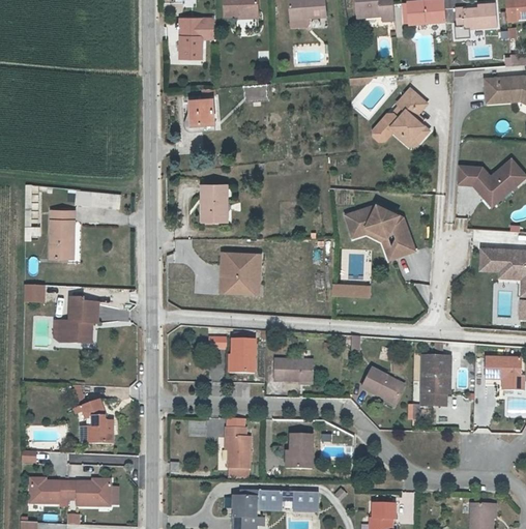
[(225,0),(226,13),(258,12),(257,0),(225,0)]
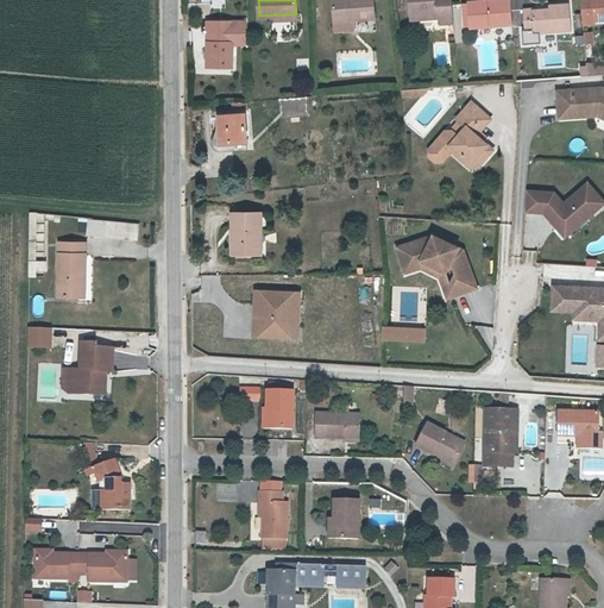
[(332,0),(334,19),(334,30),(353,29),(356,26),(356,19),(375,18),(373,0),(332,0)]
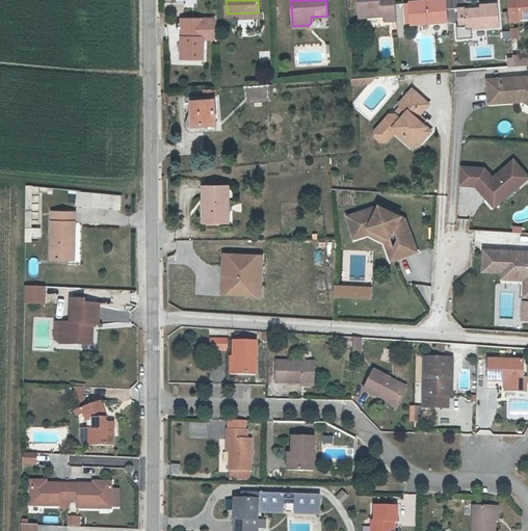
[(394,20),(392,0),(355,0),(357,18),(381,16),(381,20),(394,20)]
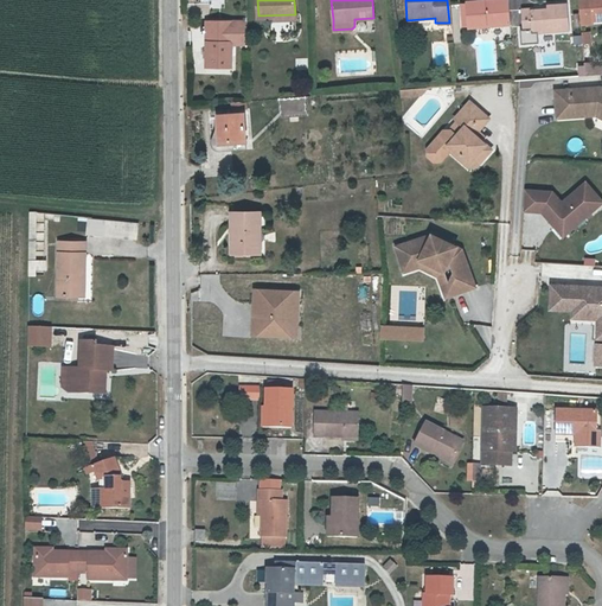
[(485,5),(484,0),(467,1),(467,2),(459,4),(461,25),(468,25),(468,26),(510,24),(507,4),(485,5)]
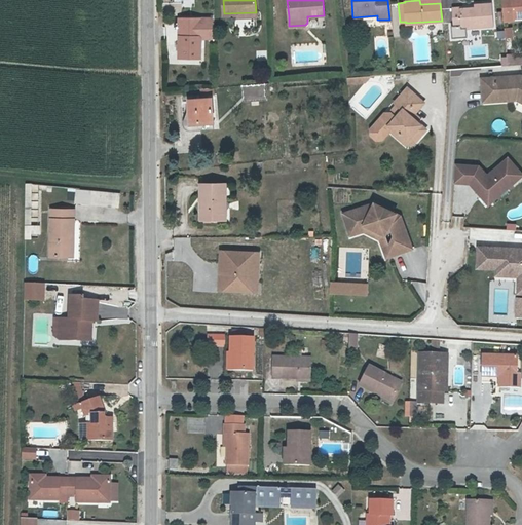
[(500,0),(502,21),(514,20),(514,16),(521,15),(521,0),(500,0)]
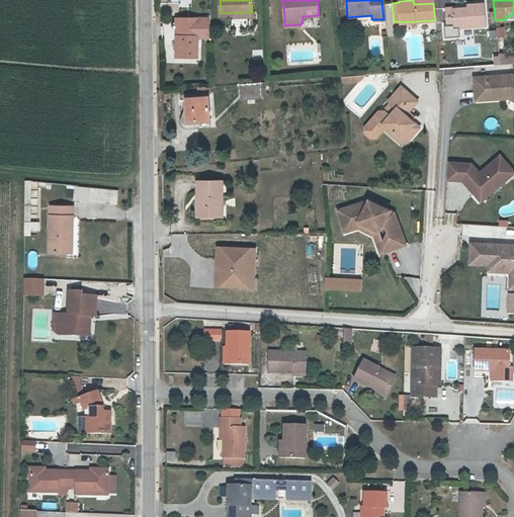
[(445,25),(453,24),(453,28),(485,26),(484,5),(466,6),(465,9),(453,9),(453,7),(444,8),(445,25)]
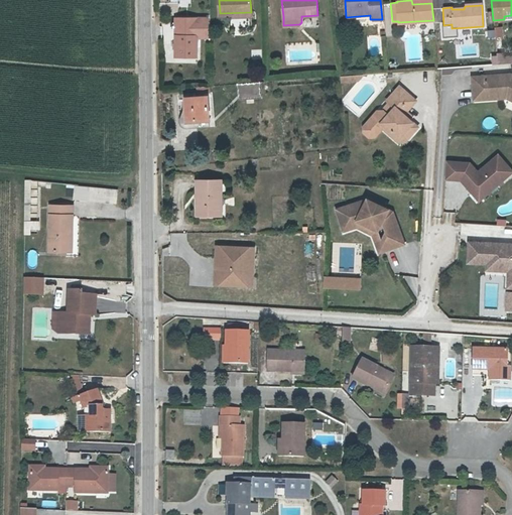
[(175,42),(175,47),(178,47),(178,54),(199,55),(200,26),(188,26),(188,24),(182,24),(182,26),(179,26),(178,42),(175,42)]
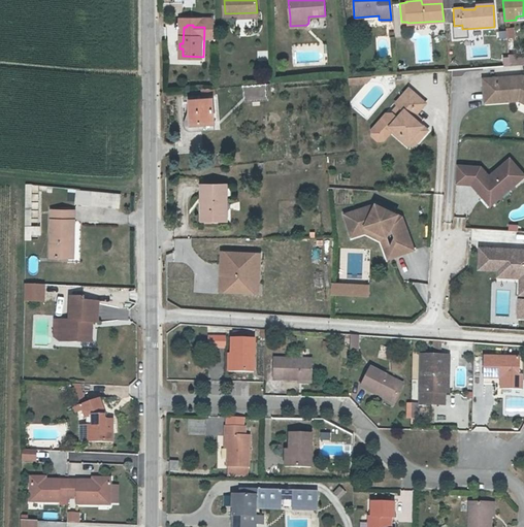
[(496,38),(511,36),(510,27),(495,28),(496,38)]
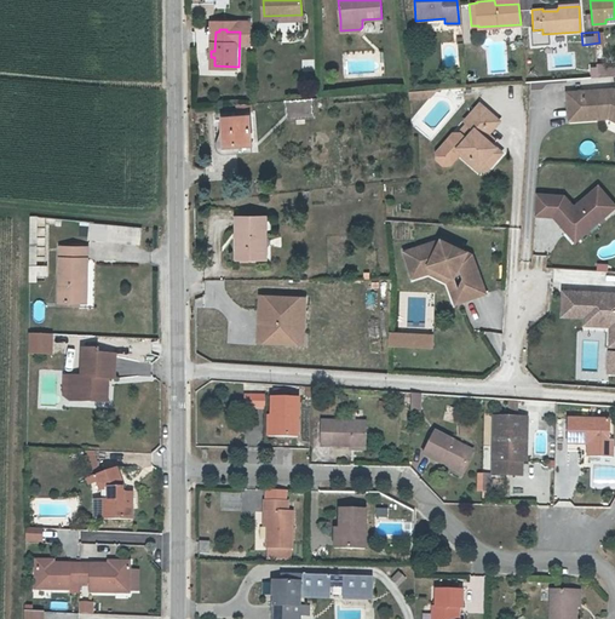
[(593,75),(611,74),(611,62),(592,63),(593,75)]
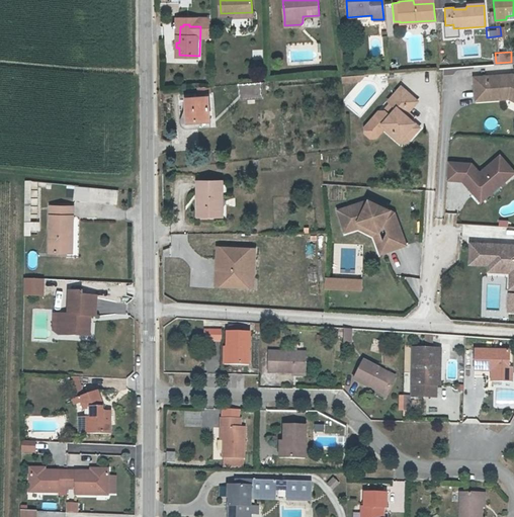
[(513,97),(513,74),(512,74),(473,76),(475,100),(508,98),(513,100),(513,97)]
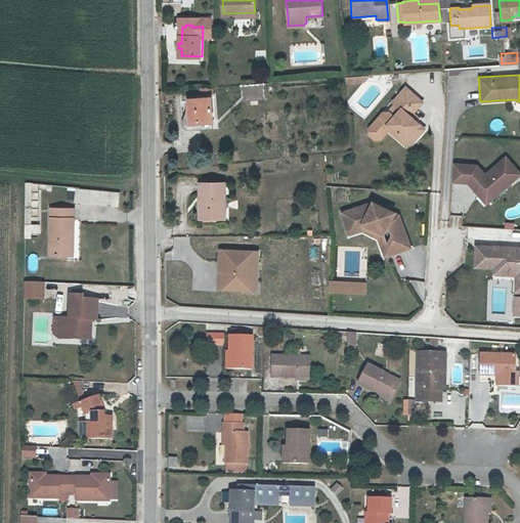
[(265,82),(243,84),(244,99),(265,97),(265,82)]
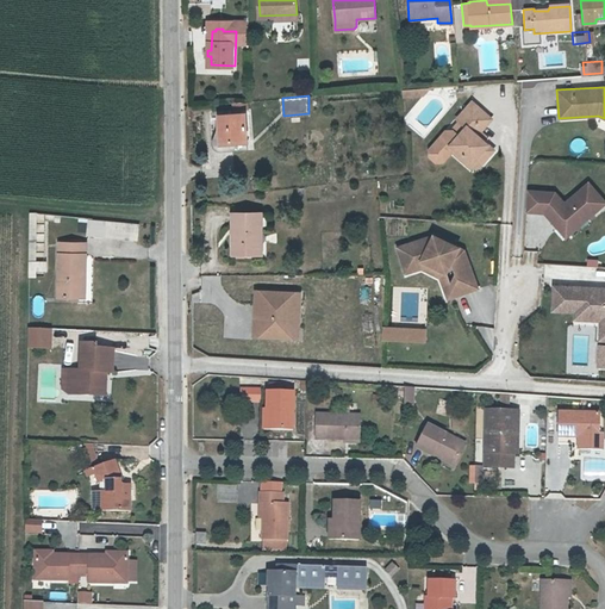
[(493,119),(473,101),(459,119),(465,124),(457,134),(453,131),(448,132),(431,151),(431,157),(437,162),(444,162),(453,151),(460,159),(466,156),(473,161),(481,153),(486,157),(494,148),(479,136),(493,119)]
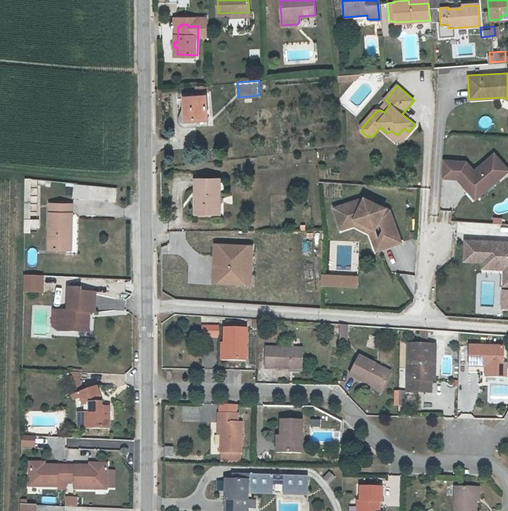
[(185,98),(186,119),(209,118),(208,97),(185,98)]
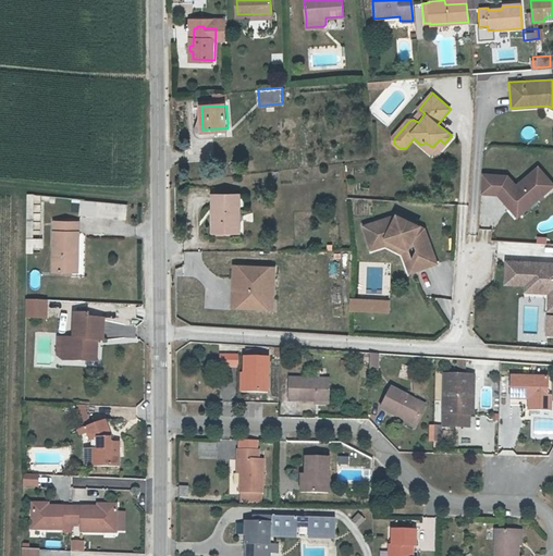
[(520,125),(517,137),(528,139),(530,128),(520,125)]
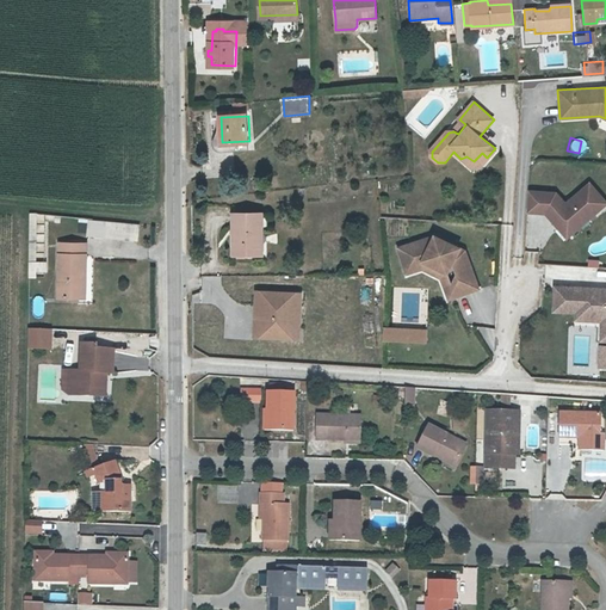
[(480,166),(487,158),(482,153),(474,161),(467,156),(461,159),(471,167),(480,166)]
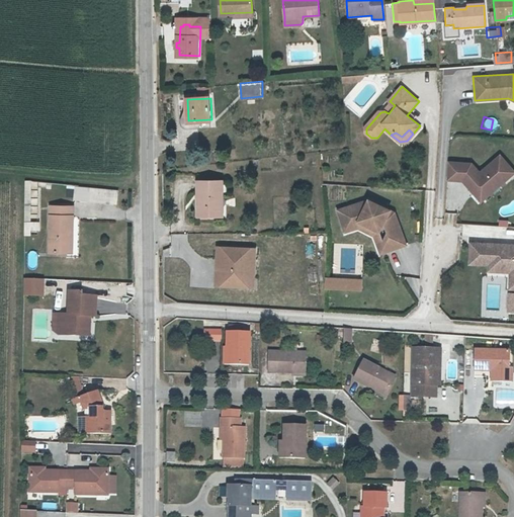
[(475,162),(449,161),(448,179),(463,180),(467,177),(470,181),(467,183),(476,193),(480,189),(485,194),(498,183),(500,185),(513,172),(513,168),(501,154),(481,171),(475,162)]
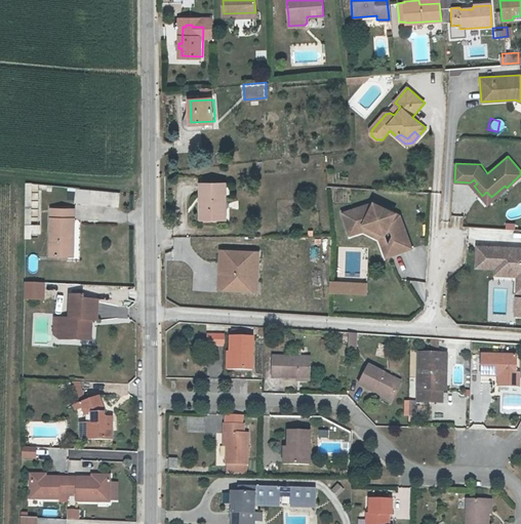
[(201,216),(221,217),(219,198),(225,198),(225,182),(200,182),(201,216)]
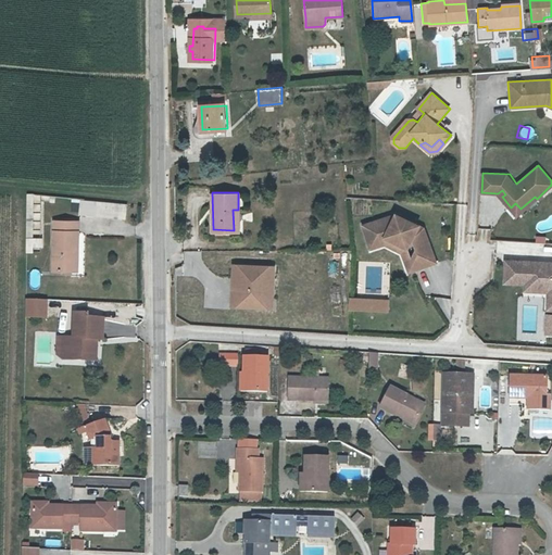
[(25,236),(33,236),(35,194),(26,193),(25,236)]
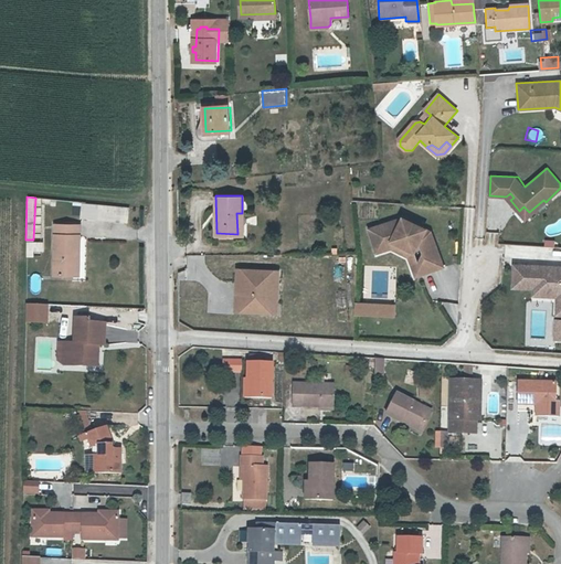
[(524,206),(519,211),(526,219),(546,202),(543,200),(529,212),(524,206)]
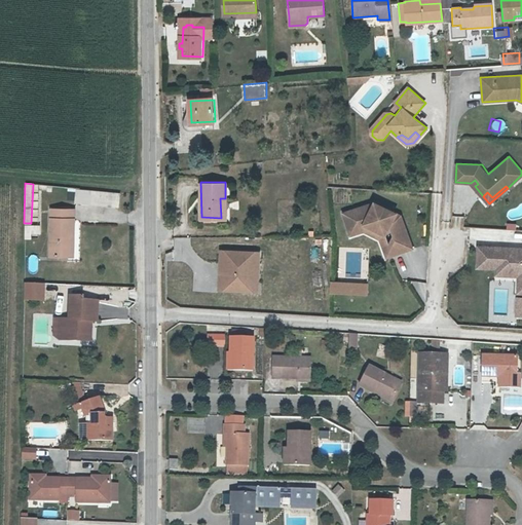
[(95,192),(94,204),(117,207),(119,194),(95,192)]
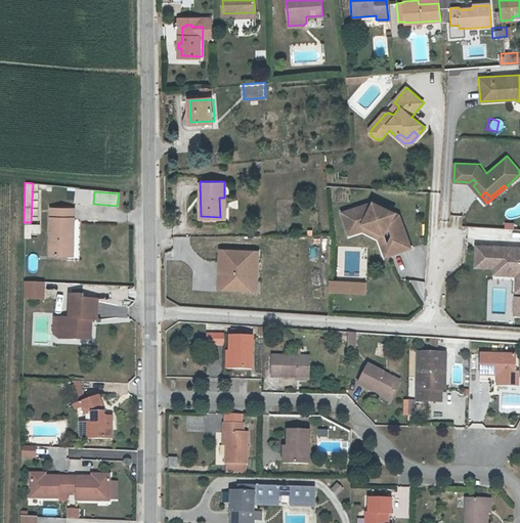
[(387,244),(391,254),(412,247),(400,214),(374,201),(342,211),(347,227),(363,223),(385,233),(388,226),(390,227),(392,233),(387,244)]
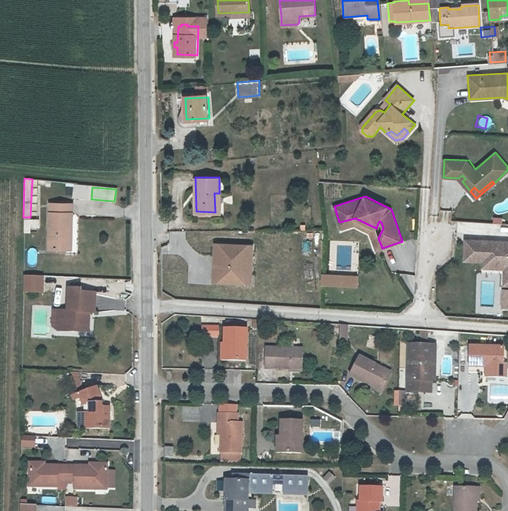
[(46,252),(61,253),(63,233),(70,233),(71,207),(49,206),(46,252)]
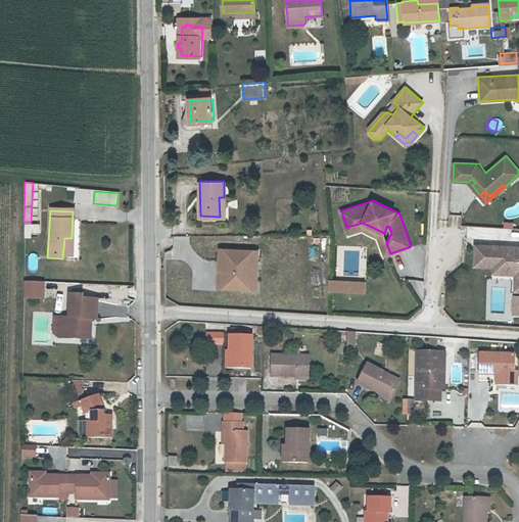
[(24,222),(24,231),(38,231),(38,223),(31,222),(24,222)]
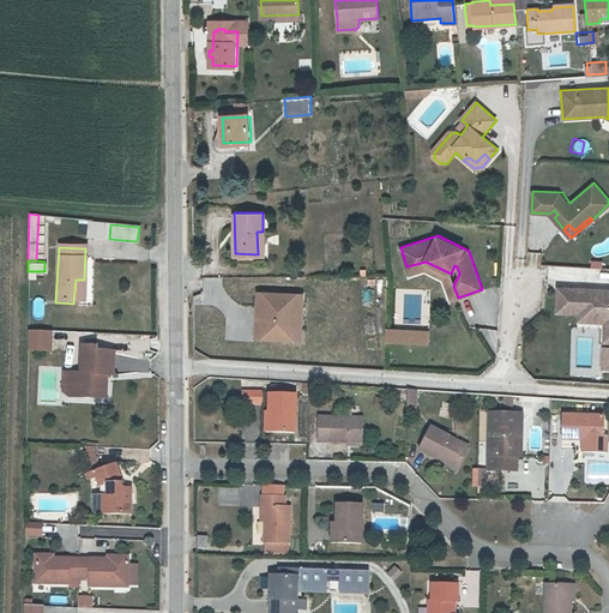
[(458,298),(453,286),(451,274),(426,262),(406,266),(409,274),(424,269),(444,278),(452,300),(458,298)]
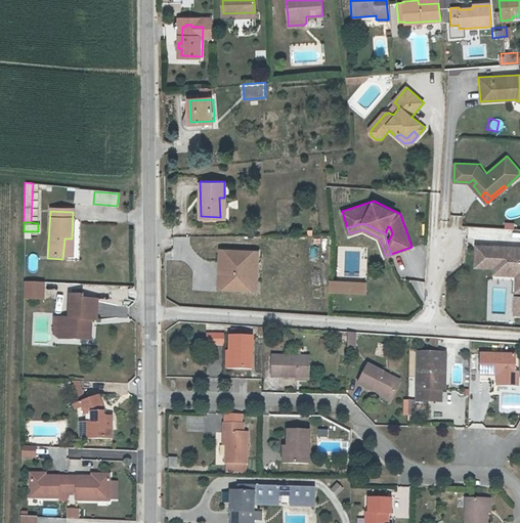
[(65,238),(62,259),(71,260),(72,238),(65,238)]
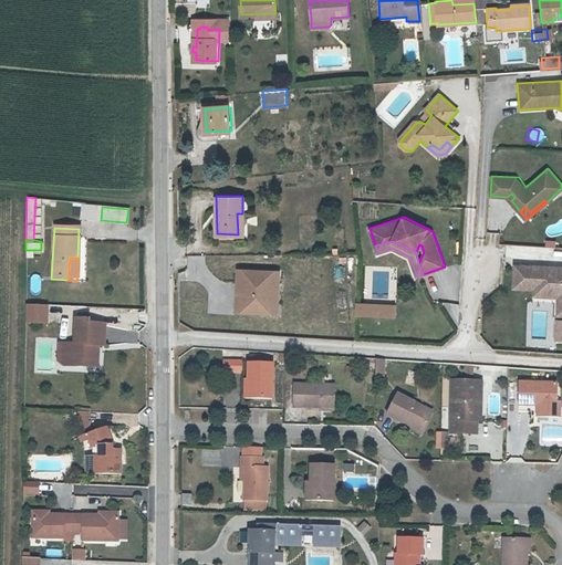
[(561,264),(507,263),(505,290),(524,290),(523,297),(549,299),(549,315),(561,315),(561,264)]
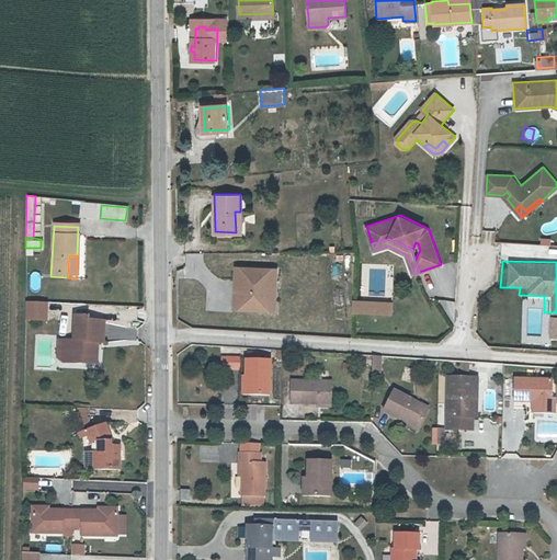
[(269,311),(271,266),(227,265),(225,309),(269,311)]
